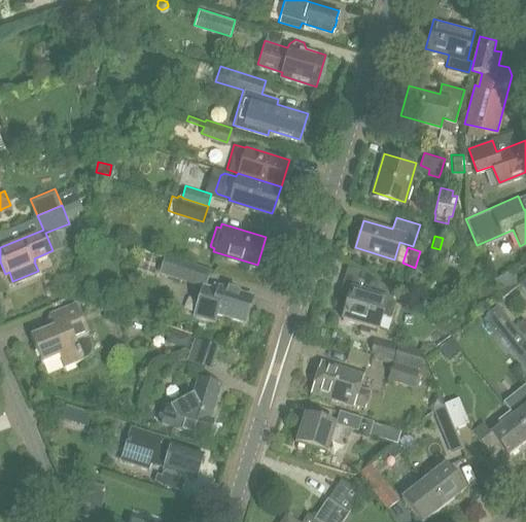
[(183,279),(188,263),(188,262),(164,253),(159,271),(183,279)]
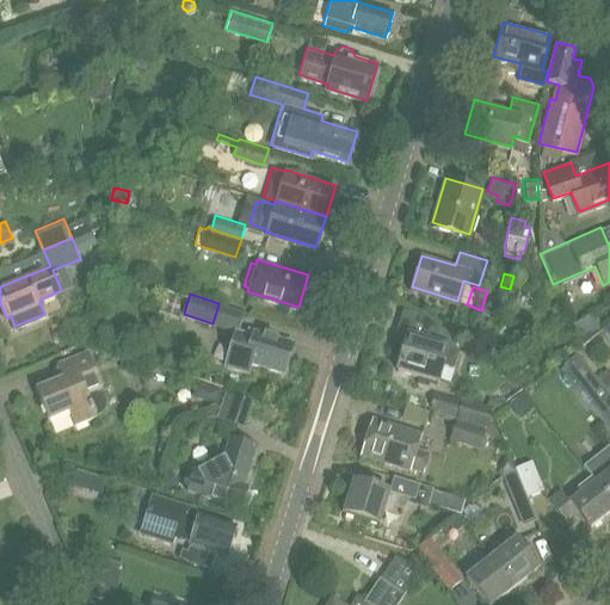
[(248,327),(247,331),(238,328),(227,362),(248,369),(251,360),(284,371),(294,340),(248,327)]
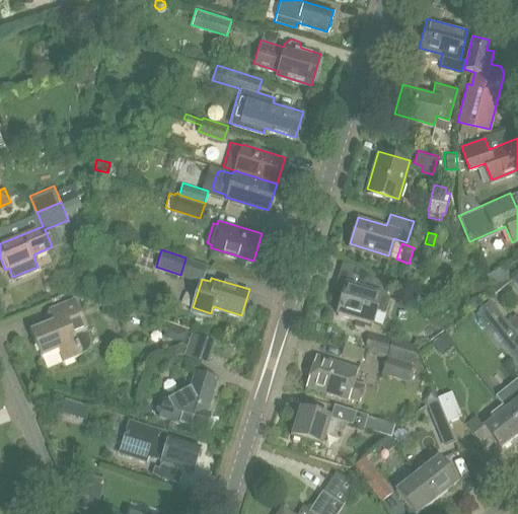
[(390,295),(381,292),(346,282),(337,311),(372,322),(377,307),(385,311),(390,295)]
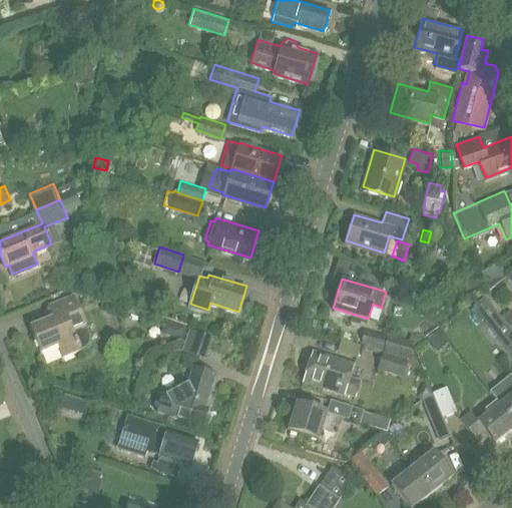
[(89,328),(85,322),(72,292),(46,303),(51,315),(30,323),(42,351),(57,344),(62,356),(80,348),(86,344),(89,338),(90,334),(89,328)]
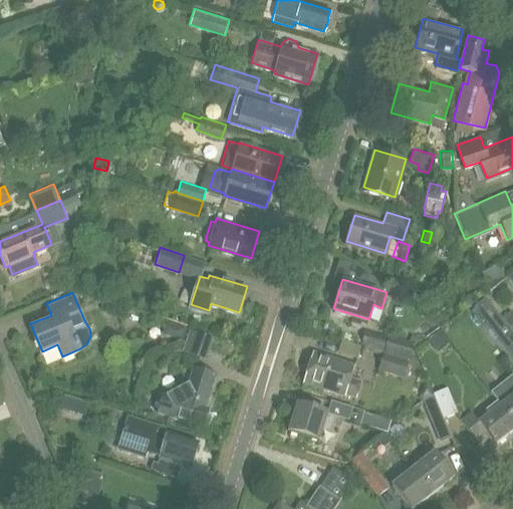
[(512,313),(509,308),(500,315),(512,332),(512,313)]
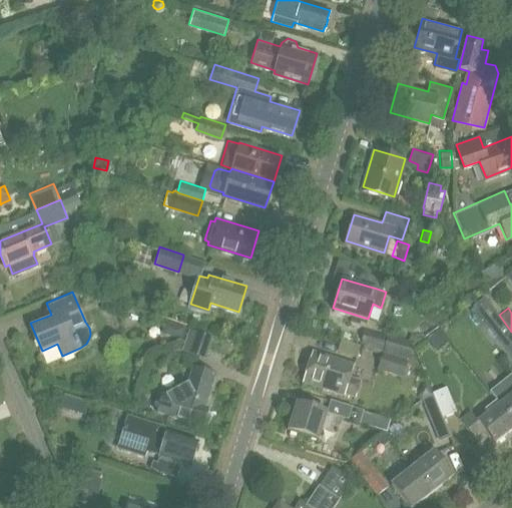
[(495,310),(483,319),(487,324),(508,352),(511,349),(511,332),(499,315),(495,310)]
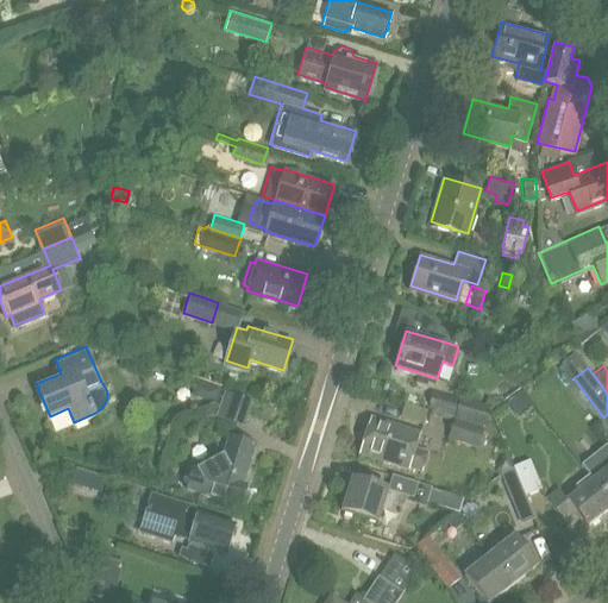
[(195,377),(190,390),(190,393),(214,401),(220,384),(195,377)]
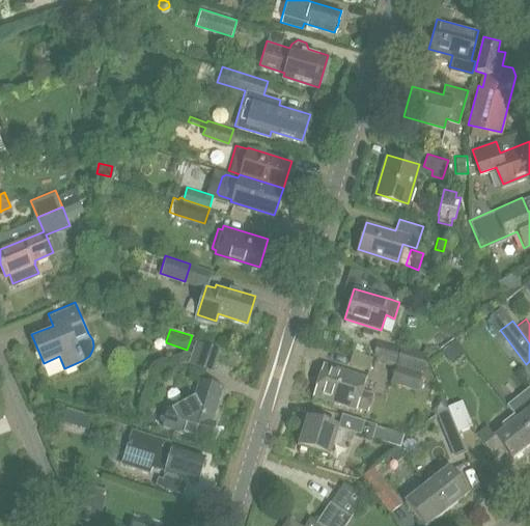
[(441,348),(451,360),(464,350),(453,337),(441,348)]
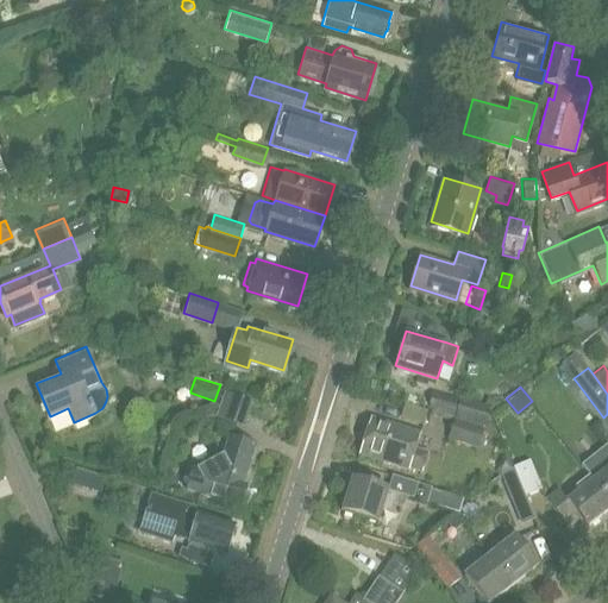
[(217,413),(243,422),(251,397),(226,388),(217,413)]
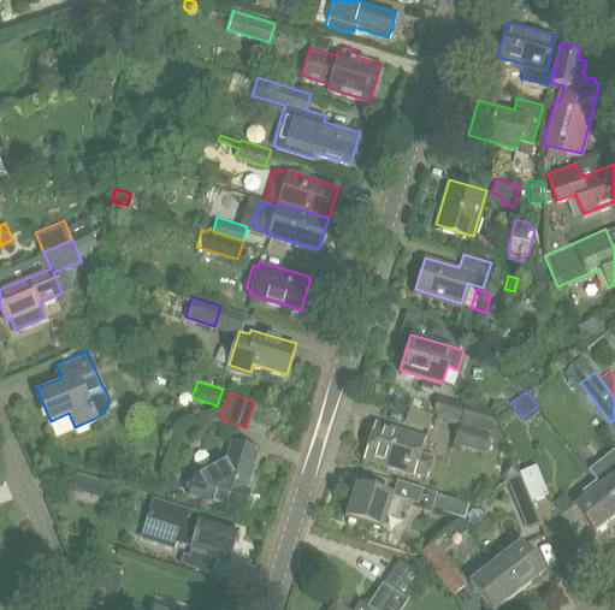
[(430,412),(457,419),(462,400),(436,392),(430,412)]
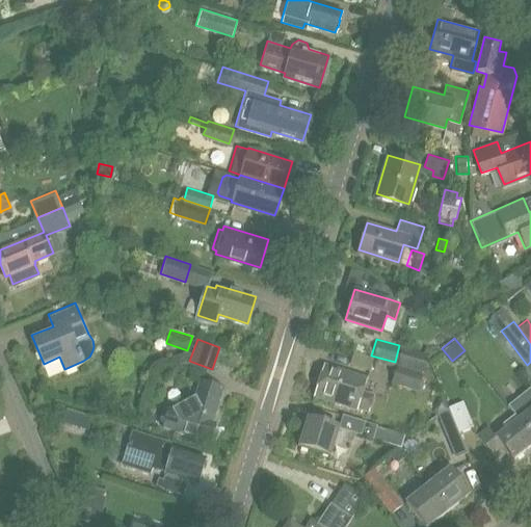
[(401,346),(396,363),(421,370),(426,353),(401,346)]
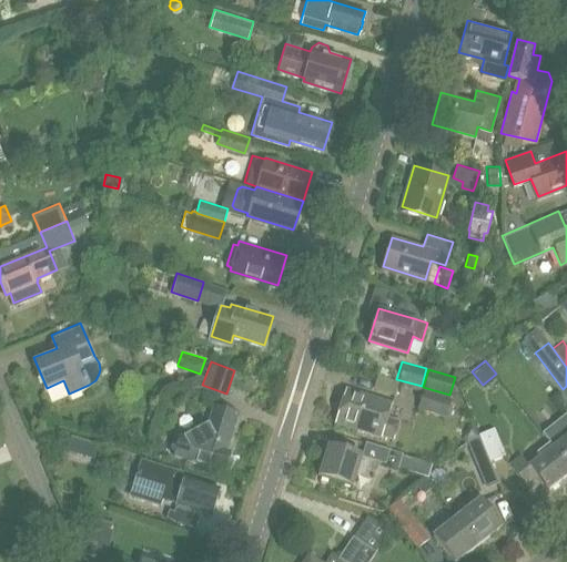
[(345,388),(335,420),(375,432),(393,438),(398,418),(383,414),(387,401),(345,388)]
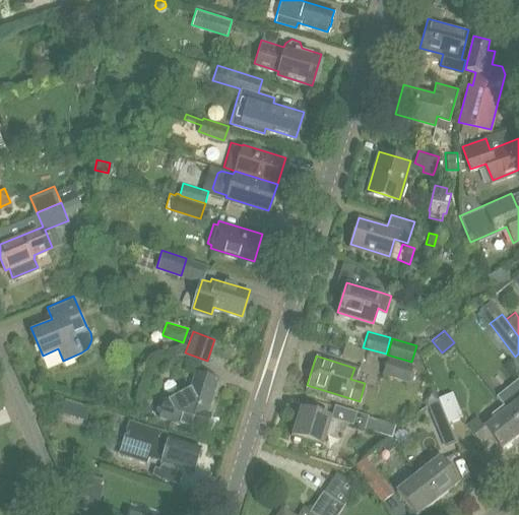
[(386,358),(381,371),(406,379),(410,365),(386,358)]
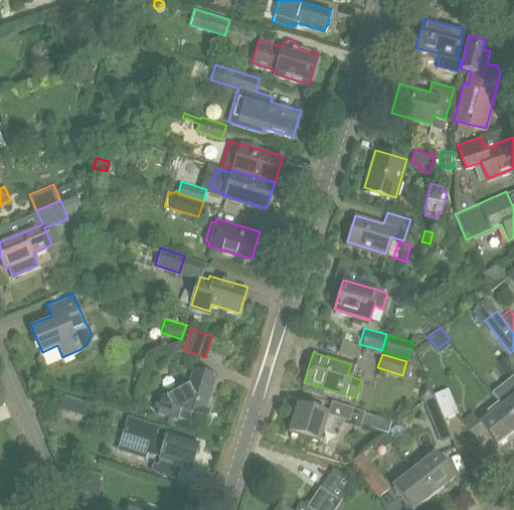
[(205,407),(211,386),(216,372),(194,365),(189,382),(167,395),(163,393),(157,411),(203,426),(209,408),(205,407)]
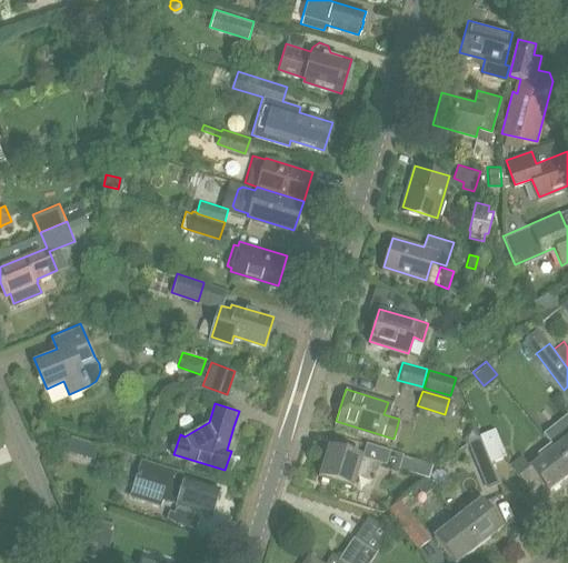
[(567,413),(567,412),(542,431),(549,440),(567,463),(567,413)]
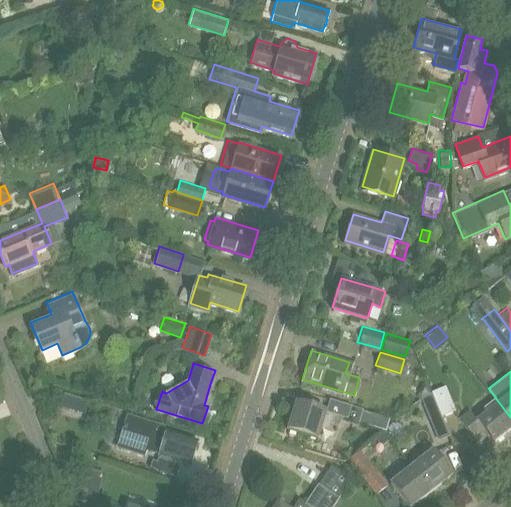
[(444,384),(430,389),(431,391),(430,392),(439,414),(454,408),(444,384)]
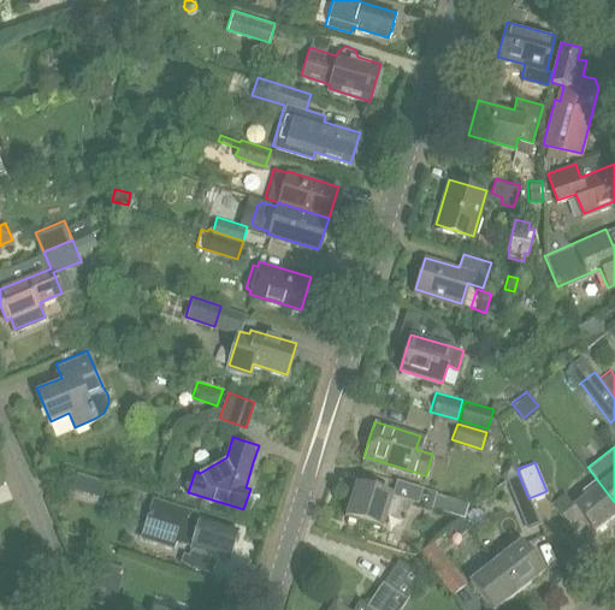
[(75,471),(71,486),(100,496),(106,480),(75,471)]
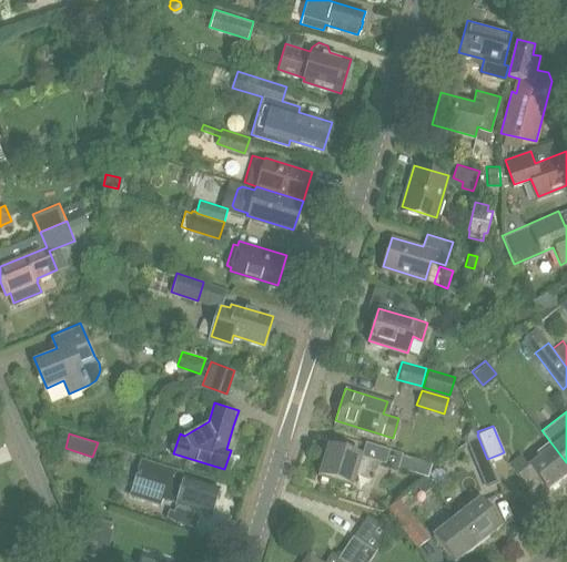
[(477,435),(464,439),(475,465),(487,459),(477,435)]
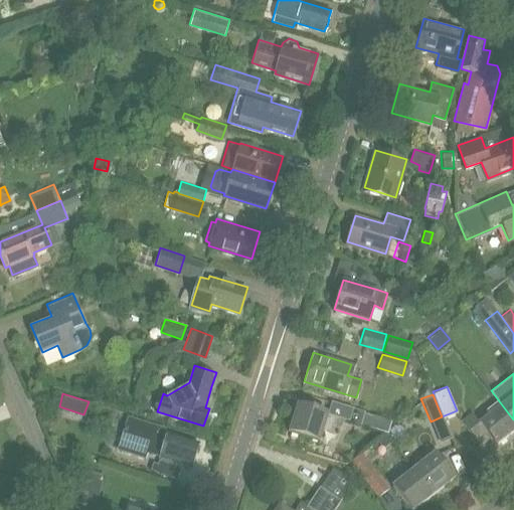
[(472,411),(461,419),(476,438),(486,430),(495,442),(513,427),(513,419),(497,398),(484,407),(489,413),(479,420),(472,411)]
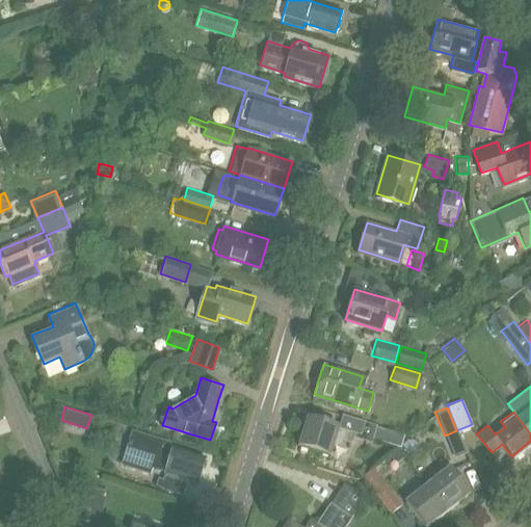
[(307,416),(297,444),(329,454),(333,443),(349,448),(354,431),(371,437),(375,424),(350,417),(347,428),(338,425),(307,416)]
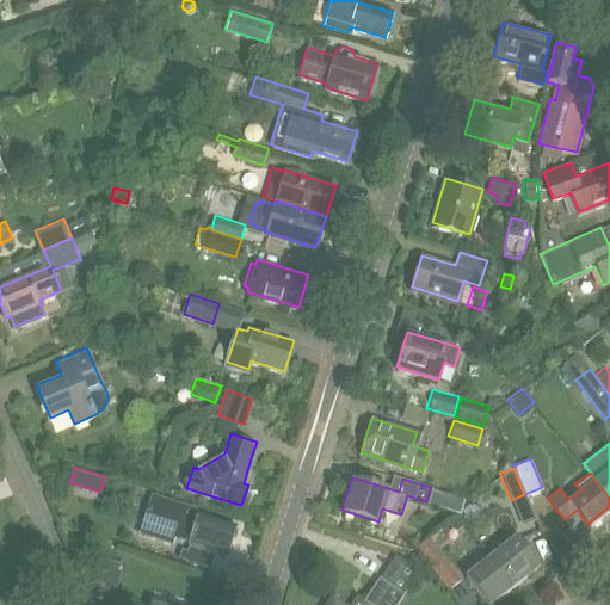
[(458,511),(462,497),(431,487),(426,501),(458,511)]
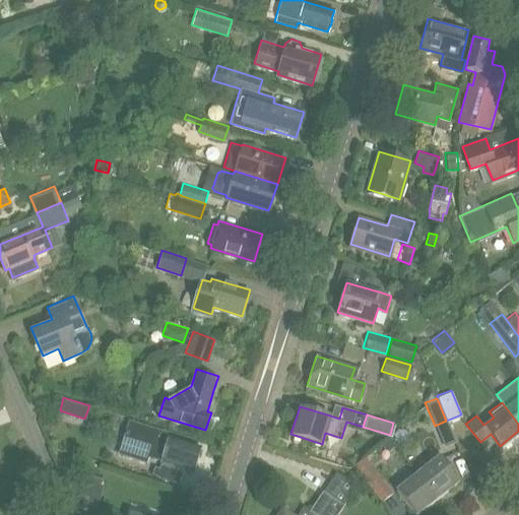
[(167,432),(130,421),(121,451),(146,458),(148,452),(159,455),(163,446),(167,447),(163,461),(194,470),(201,446),(166,436),(167,432)]
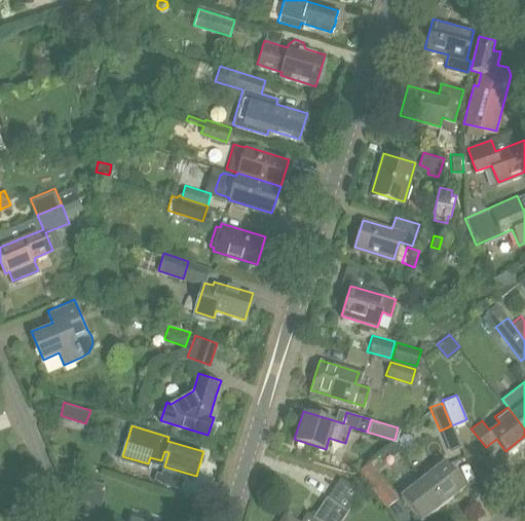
[(446,459),(423,477),(444,501),(466,485),(446,459)]
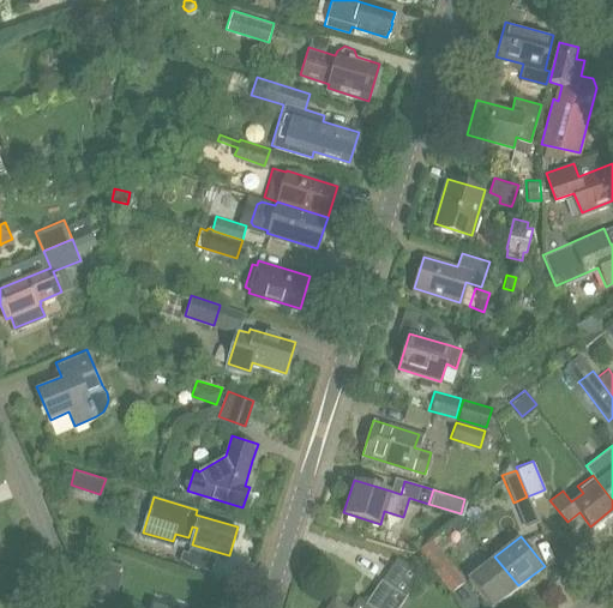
[(419,548),(452,590),(464,581),(432,539),(419,548)]
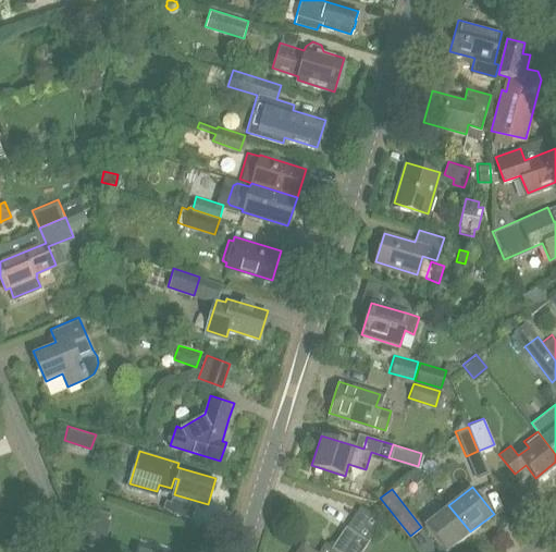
[(167,510),(189,516),(194,503),(171,495),(169,500),(164,499),(161,506),(167,508),(167,510)]
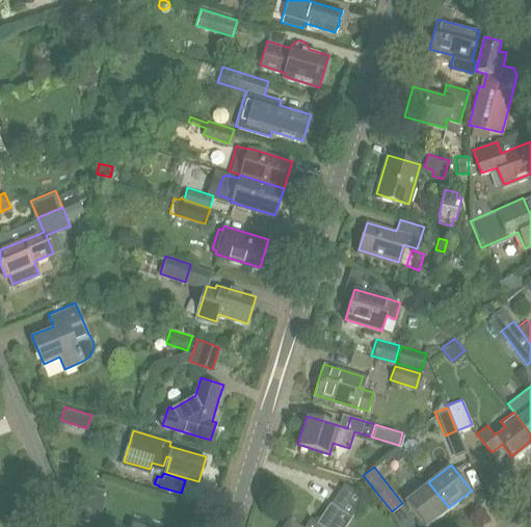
[(345,526),(366,496),(344,481),(318,521),(311,516),(303,526),(290,517),(283,526),(345,526)]
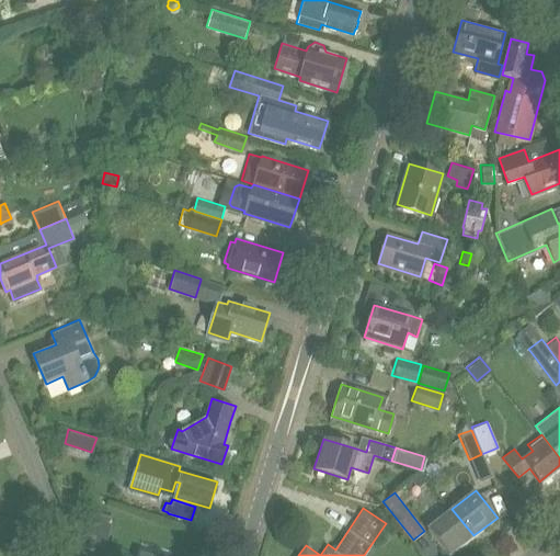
[(449,555),(473,535),(452,509),(427,526),(449,555)]
